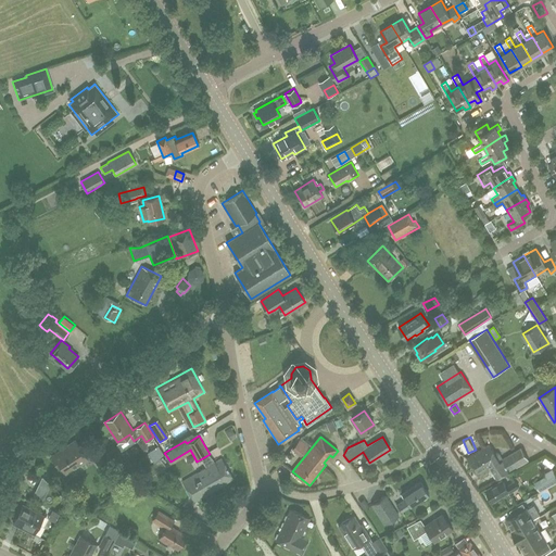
[(260,440),(264,452),(272,449),(268,438),(260,440)]
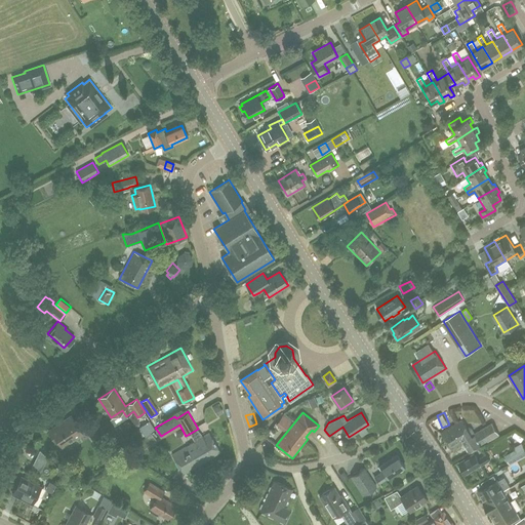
[(56,427),(49,432),(55,442),(57,441),(63,447),(82,434),(82,433),(76,423),(71,417),(63,422),(64,425),(58,428),(56,427)]
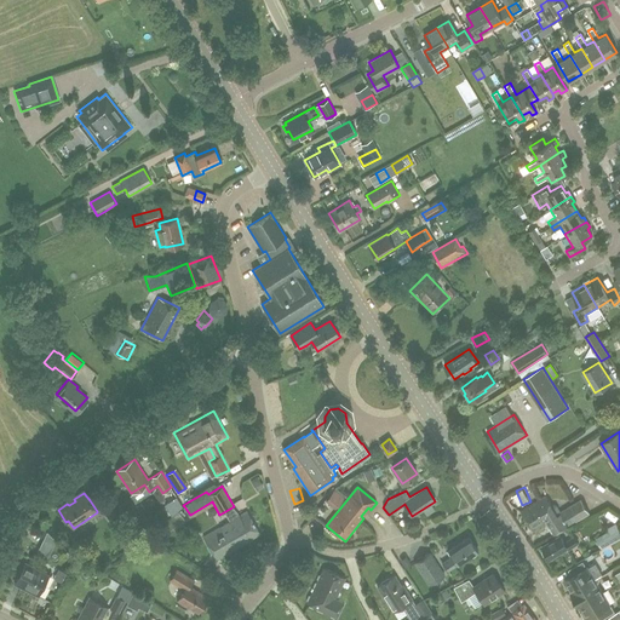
[(539,499),(543,505),(540,506),(546,516),(544,516),(547,522),(555,533),(589,512),(580,499),(561,511),(556,503),(551,505),(545,495),(539,499)]
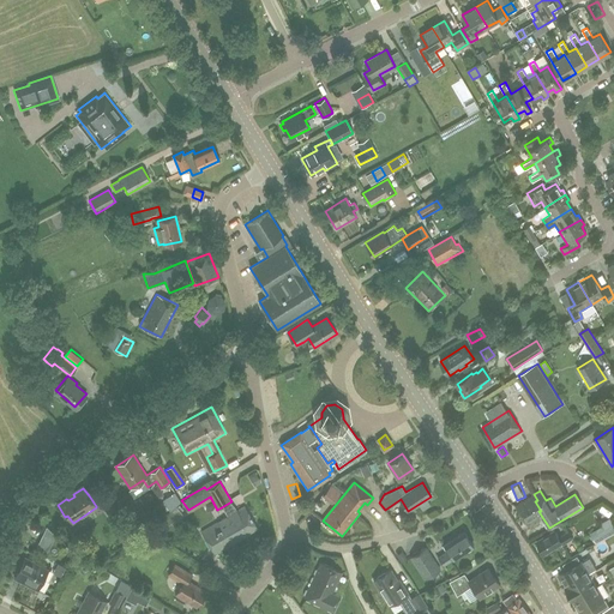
[(528,525),(542,517),(539,511),(541,511),(535,501),(537,500),(534,494),(516,506),(528,525)]
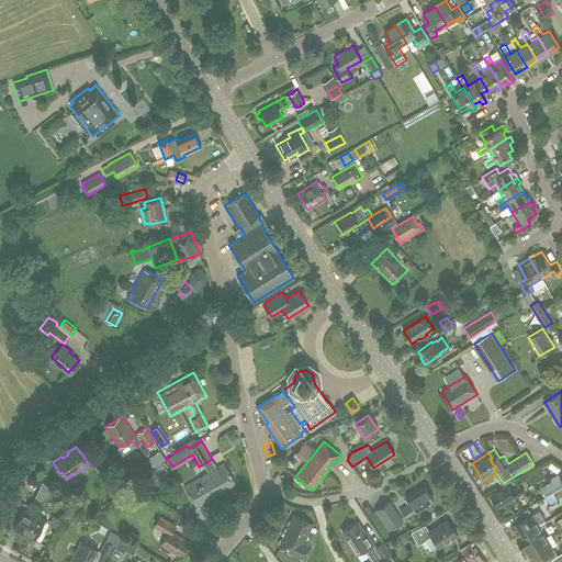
[(99,457),(92,461),(100,472),(105,468),(99,457)]
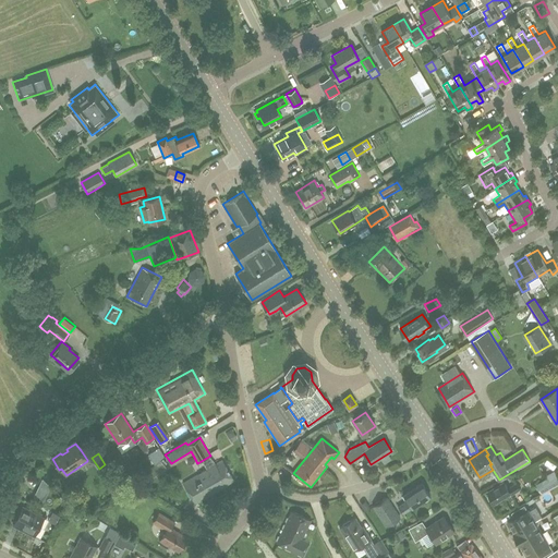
[(155,477),(167,468),(161,460),(149,470),(155,477)]
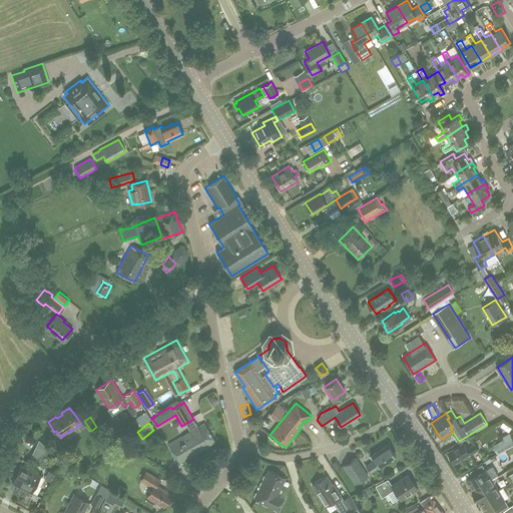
[(179,464),(215,443),(204,424),(168,445),(179,464)]
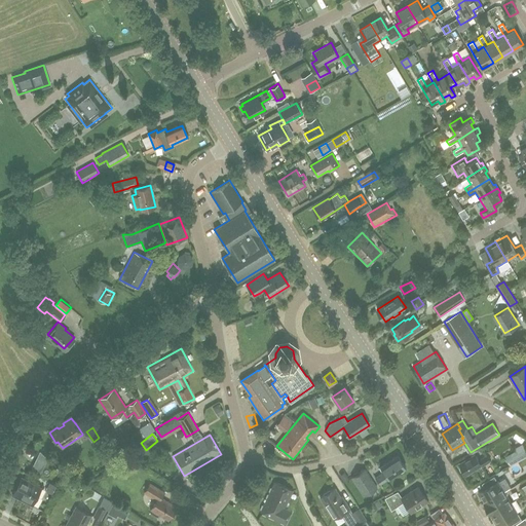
[(525,457),(525,450),(522,444),(515,448),(516,451),(504,457),(510,466),(525,457)]
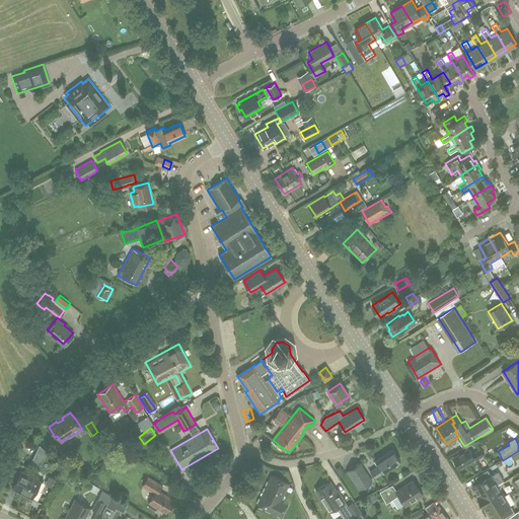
[(34,454),(44,458),(47,452),(39,445),(34,454)]
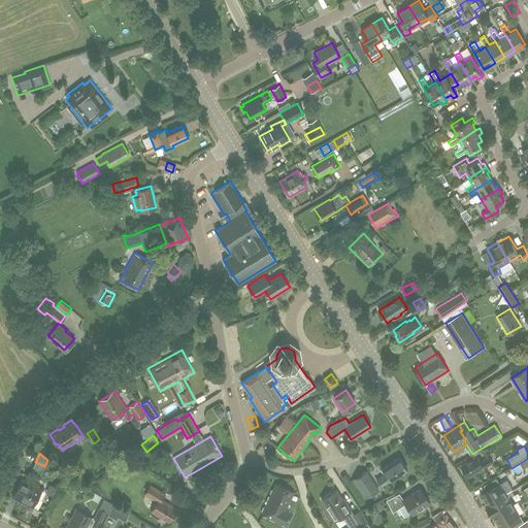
[(382,487),(407,469),(399,457),(382,468),(385,473),(376,480),(382,487)]
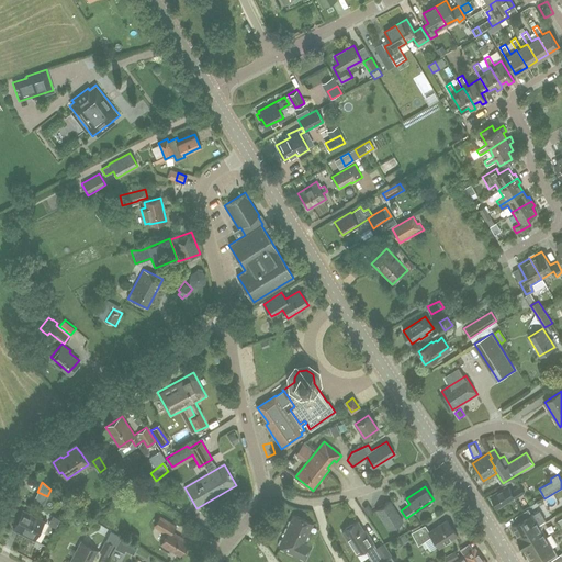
[(512,492),(508,486),(492,496),(498,506),(515,496),(516,498),(525,493),(520,486),(512,492)]
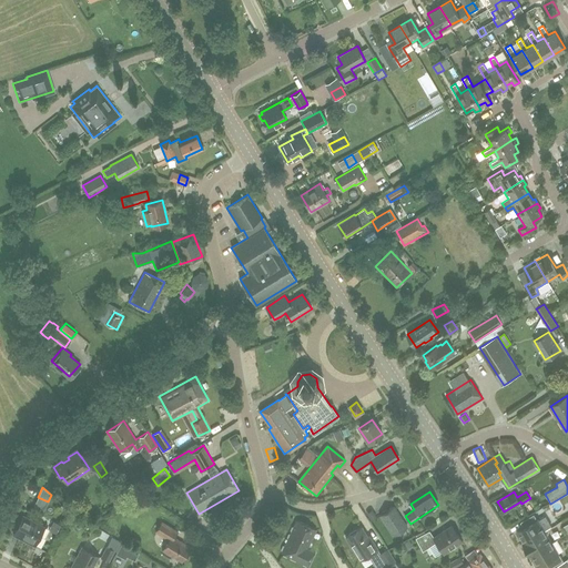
[(567,508),(567,499),(556,505),(559,513),(567,508)]
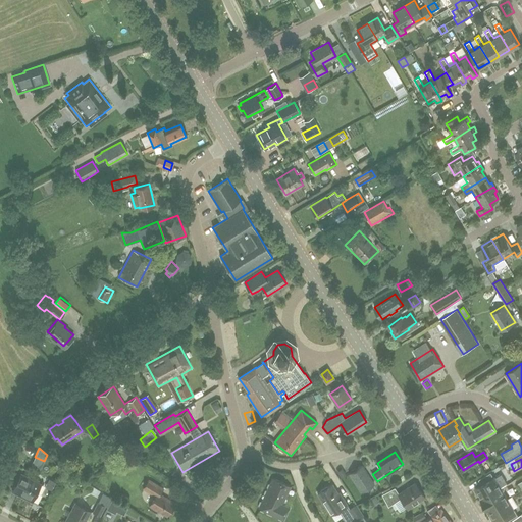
[(361,492),(374,484),(362,465),(349,474),(361,492)]
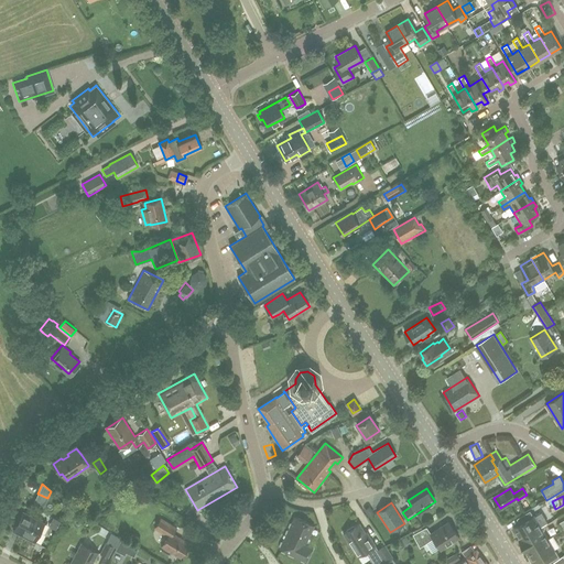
[(34,542),(44,523),(23,512),(13,531),(34,542)]
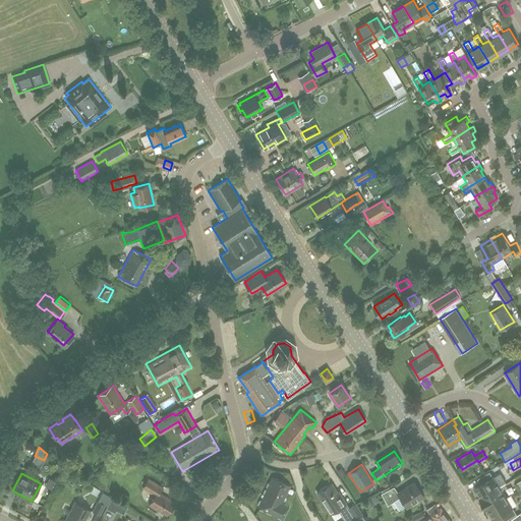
[(481,498),(500,486),(494,476),(488,479),(486,474),(477,479),(480,484),(474,488),(477,494),(478,493),(481,498)]
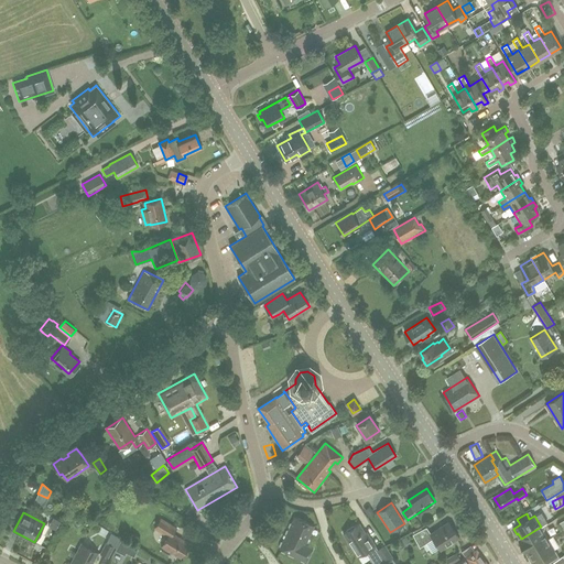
[(181,559),(190,544),(173,534),(176,527),(161,517),(153,528),(167,537),(161,546),(181,559)]
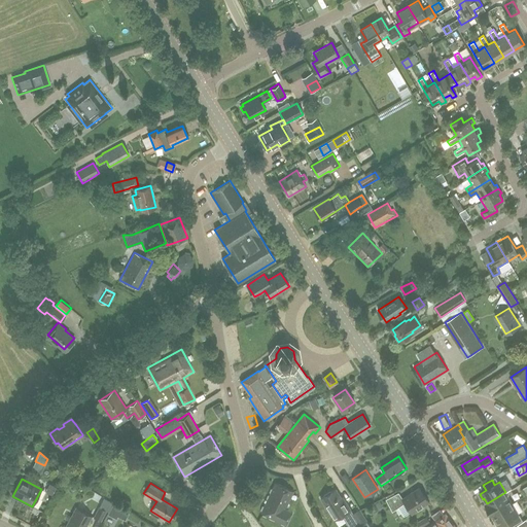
[(285,525),(291,513),(285,508),(293,492),(275,483),(260,513),(285,525)]
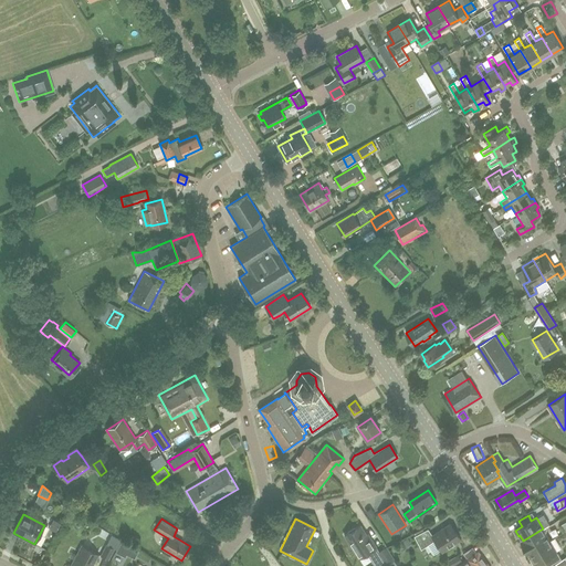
[(460,538),(450,523),(431,535),(428,530),(415,536),(421,548),(435,540),(442,551),(460,538)]
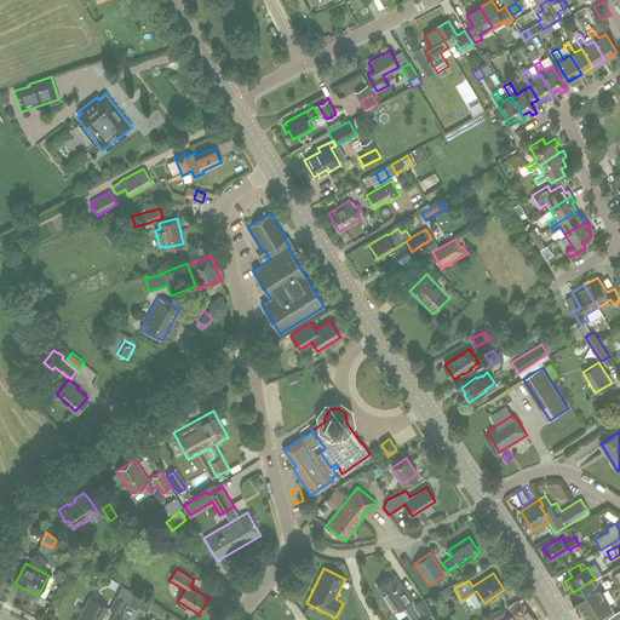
[(405,591),(395,575),(377,586),(392,610),(401,606),(407,615),(417,608),(423,618),(431,613),(423,600),(414,604),(406,590),(405,591)]
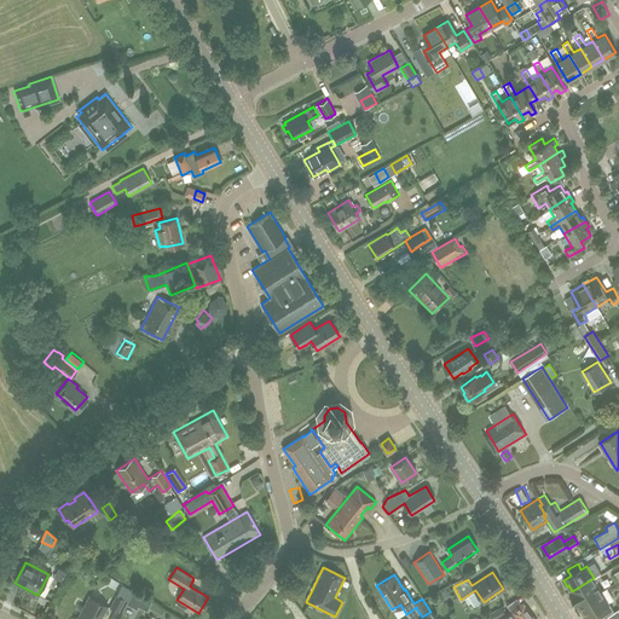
[(578,606),(580,605),(601,591),(596,583),(597,583),(599,579),(597,577),(594,579),(594,578),(572,591),(571,593),(578,606)]
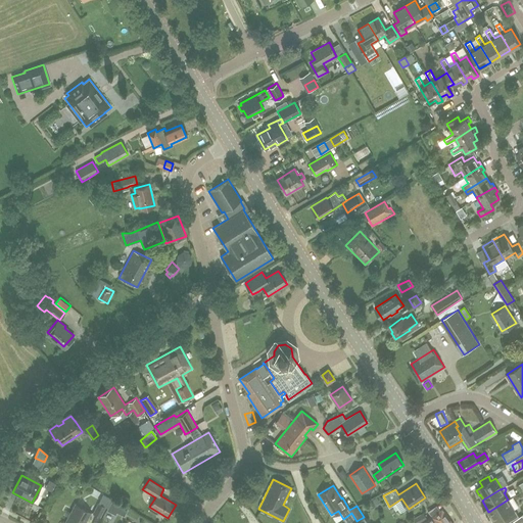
[(107,508),(111,500),(103,494),(98,503),(92,513),(100,518),(105,507),(107,508)]
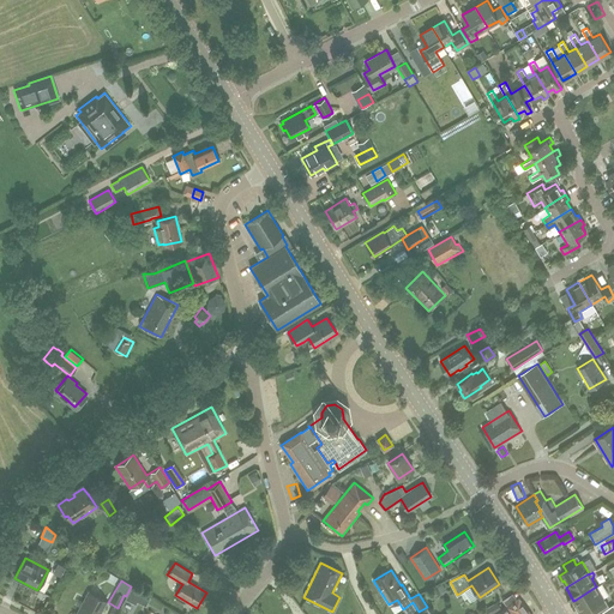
[(605,582),(601,584),(607,596),(611,594),(605,582)]
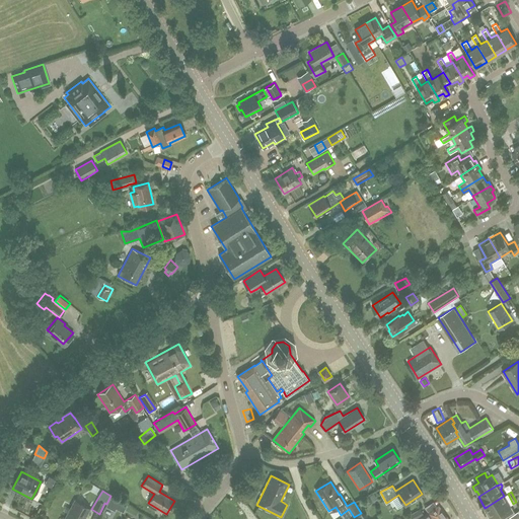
[(504,496),(487,507),(489,511),(488,513),(491,518),(499,514),(501,514),(503,518),(515,512),(511,506),(510,506),(504,496)]
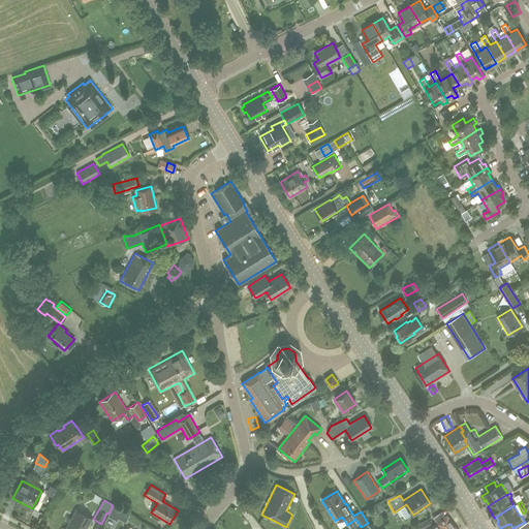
[(85,528),(91,518),(76,510),(66,528),(85,528)]
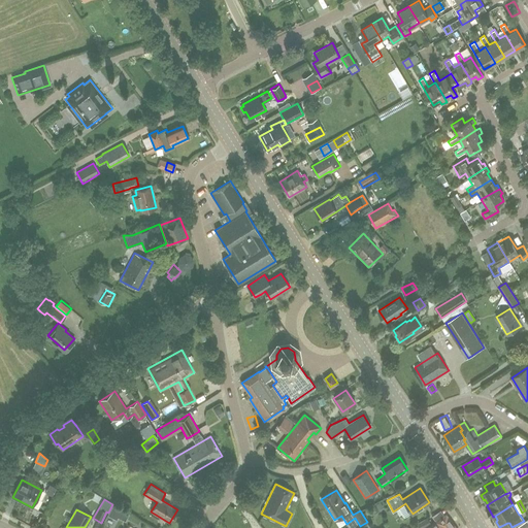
[(435,521),(440,527),(456,527),(444,514),(435,521)]
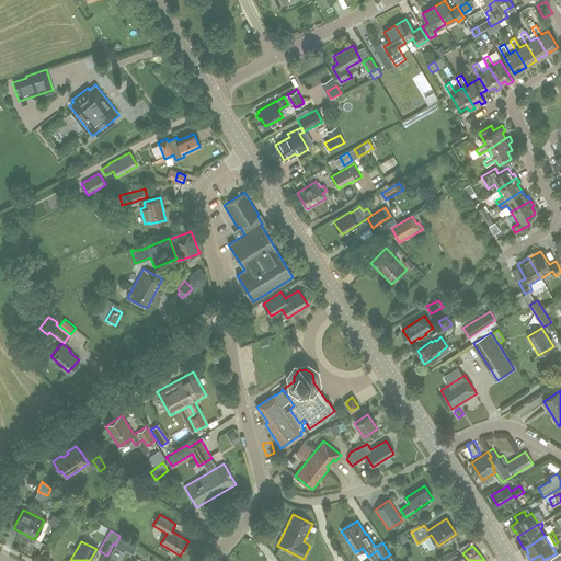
[(444,560),(447,560),(457,556),(454,550),(442,556),(444,560)]
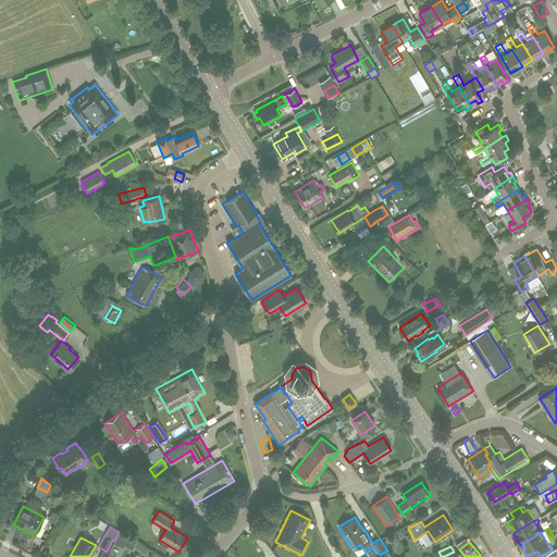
[(556,556),(556,546),(556,547),(545,556),(556,556)]
